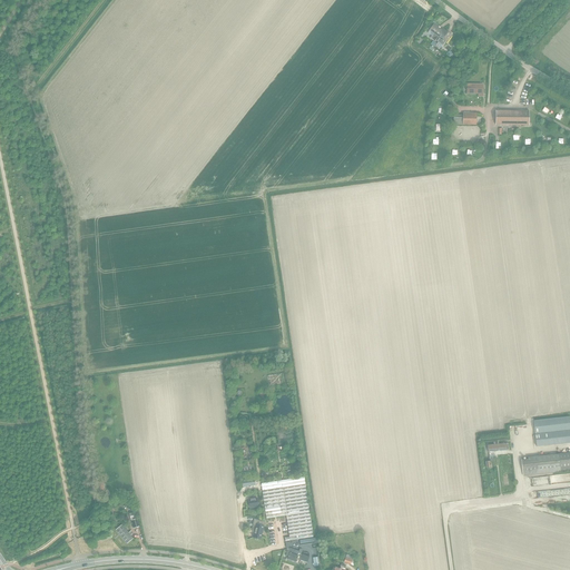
[(445,41),(451,33),(443,28),(442,30),(433,23),(430,29),(434,33),(431,38),(434,40),(438,36),(445,41)]
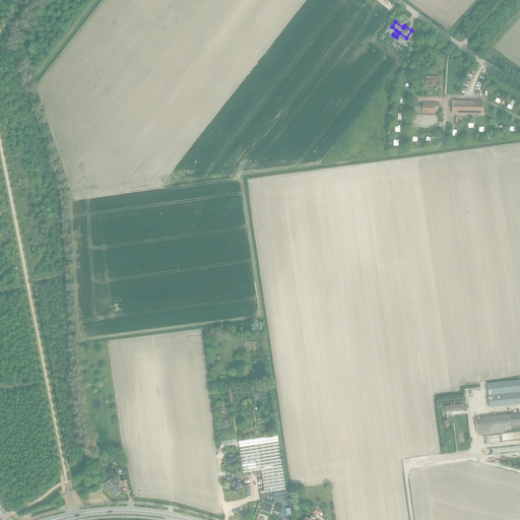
[(440,84),(441,77),(427,77),(426,85),(437,85),(437,84),(440,84)]
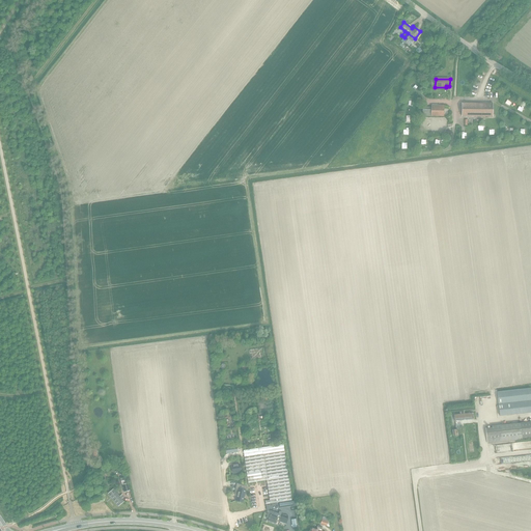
[(493,116),(493,104),(462,104),(462,116),(493,116)]
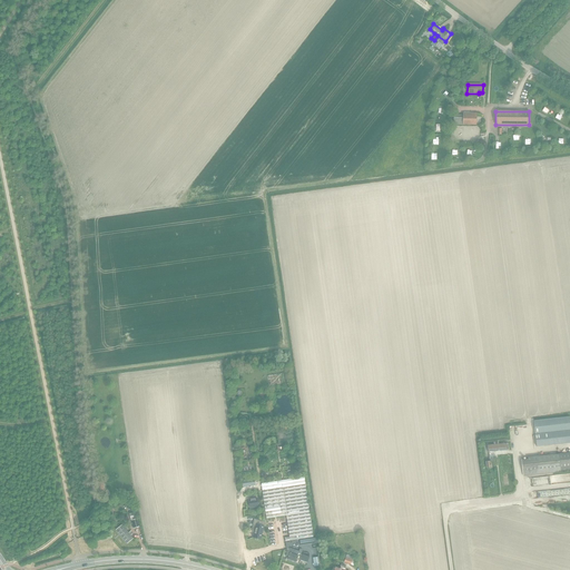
[(463,112),(463,115),(453,115),(453,125),(475,125),(477,112),(463,112)]
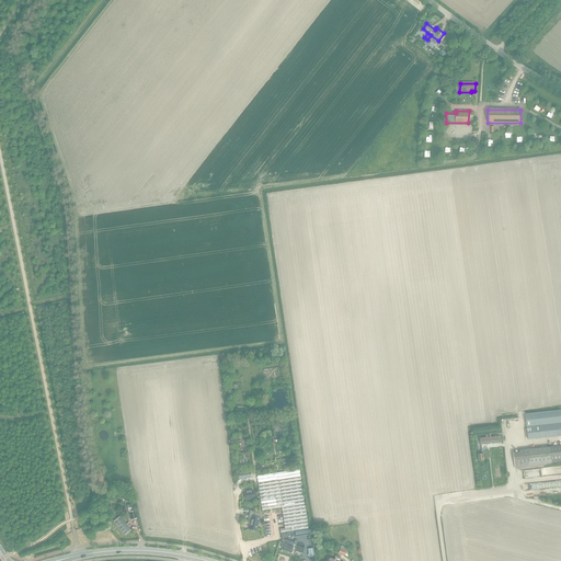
[(528,439),(560,435),(560,414),(560,410),(525,413),(528,439)]
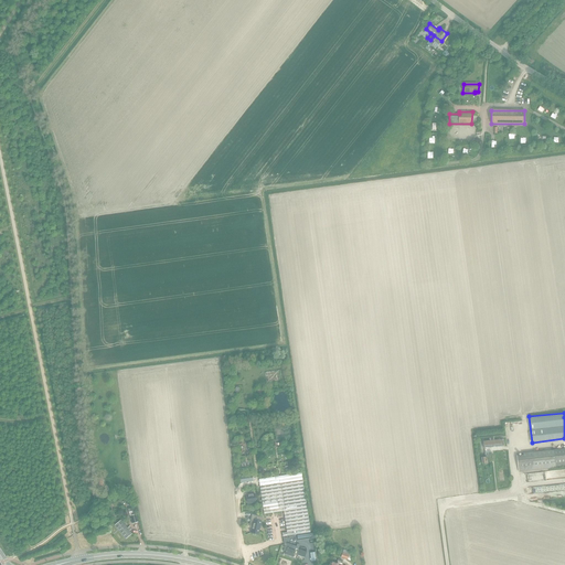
[(564,466),(564,448),(523,452),(523,455),(516,456),(519,471),(564,466)]
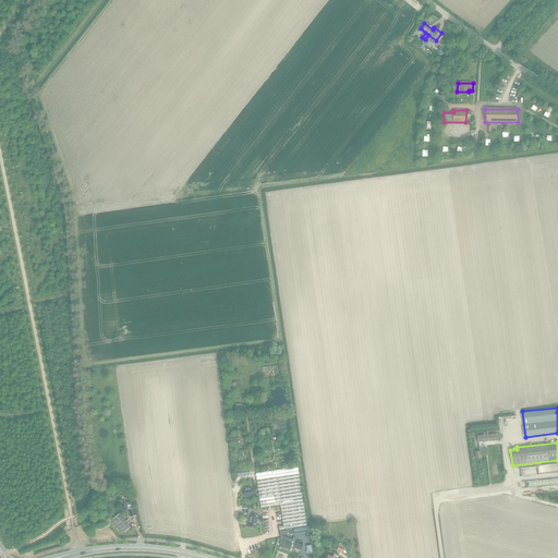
[(279,530),(306,525),(298,466),(255,473),(261,508),(280,505),(283,524),(278,525),(279,530)]
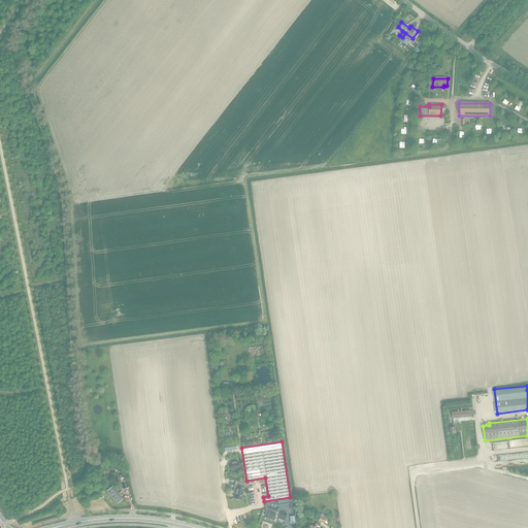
[(239,469),(237,461),(230,462),(231,470),(239,469)]
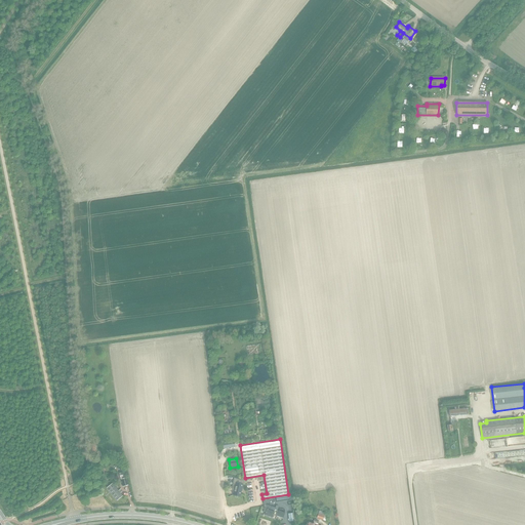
[(235,484),(232,494),(240,496),(244,480),(234,478),(233,483),(235,484)]
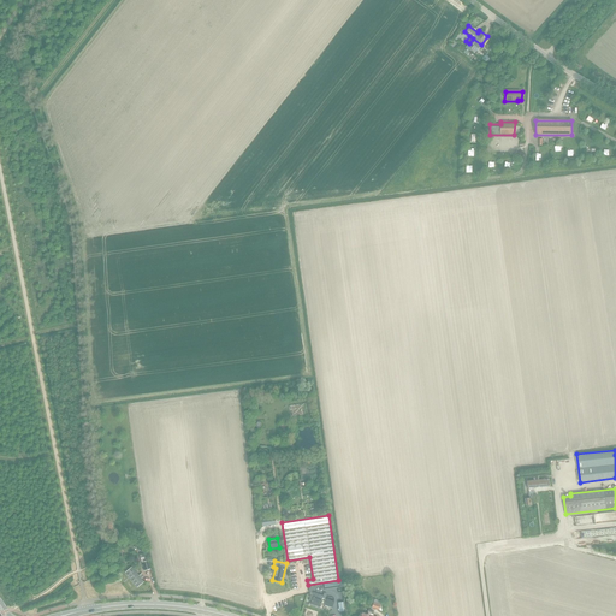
[(131,567),(125,572),(136,586),(143,581),(141,578),(142,576),(140,574),(138,575),(131,567)]
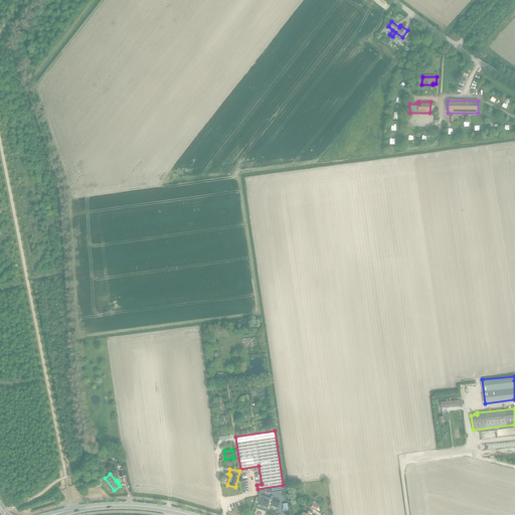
[(278,508),(280,503),(272,500),(273,496),(271,495),(270,497),(263,495),(260,505),(267,507),(269,504),(271,505),(271,506),(278,508)]
